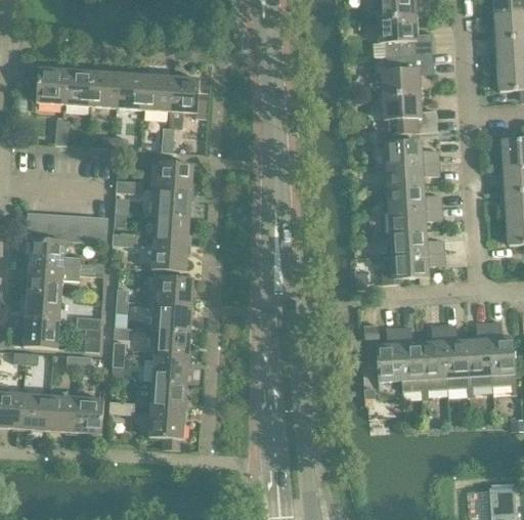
[(376,0),(378,18),(416,16),(415,0),(376,0)]
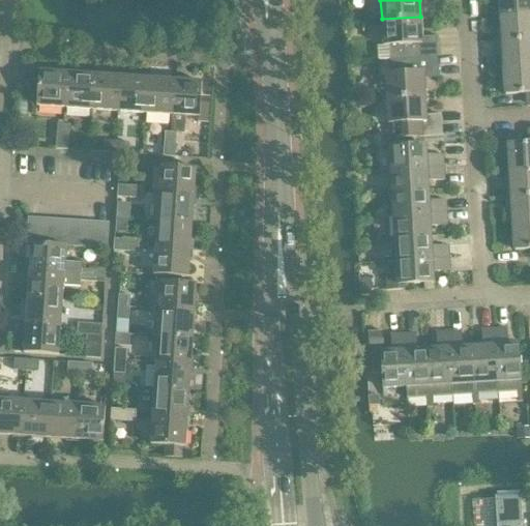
[(499,0),(500,12),(529,10),(529,0),(499,0)]
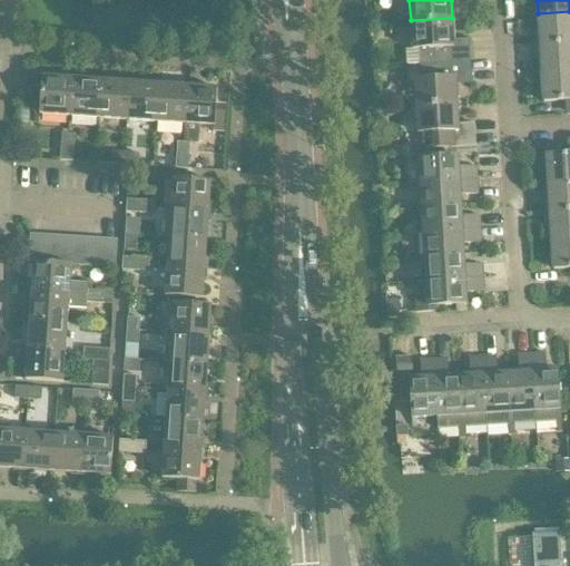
[(534,30),(534,41),(569,39),(569,11),(538,13),(539,30),(534,30)]
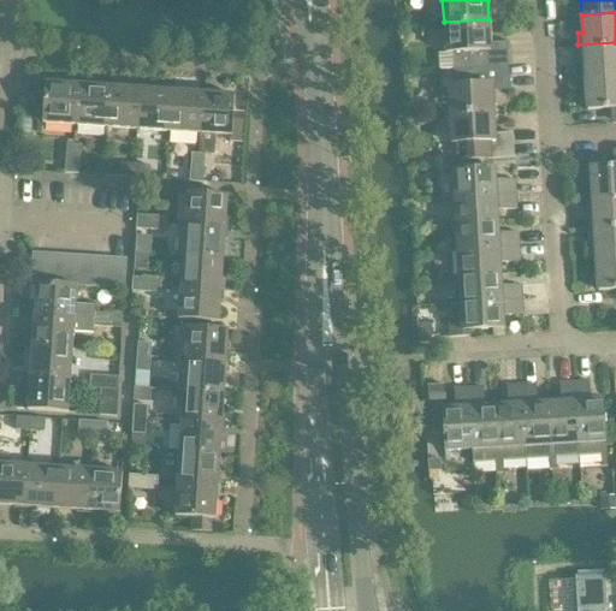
[(452,49),(454,66),(508,63),(507,40),(490,41),(489,19),(444,22),(445,51),(452,49)]
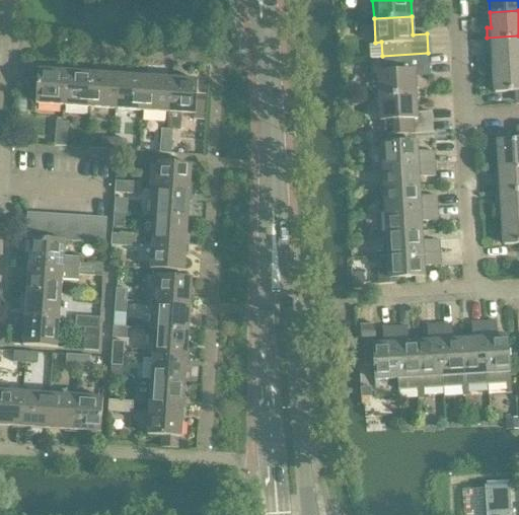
[(492,48),(493,63),(518,61),(518,35),(487,38),(488,48),(492,48)]
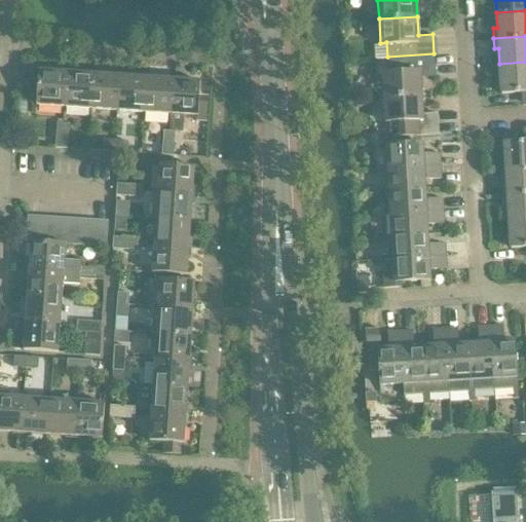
[(382,71),(383,96),(421,94),(420,74),(435,74),(434,53),(387,57),(388,71),(382,71)]
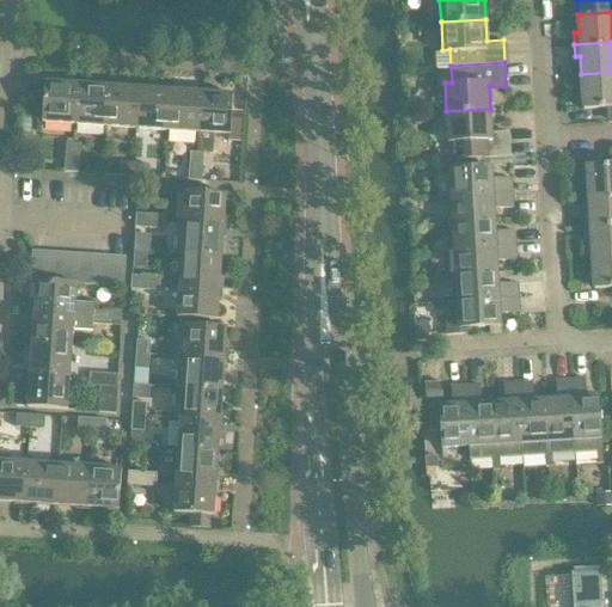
[(611,72),(581,74),(583,105),(611,103),(611,72)]
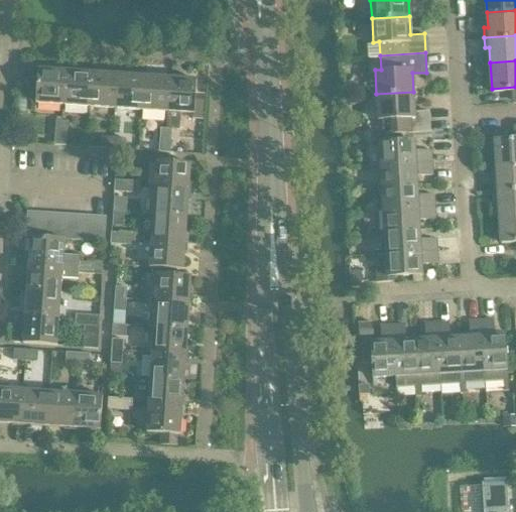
[(35,100),(62,102),(65,68),(38,66),(35,100)]
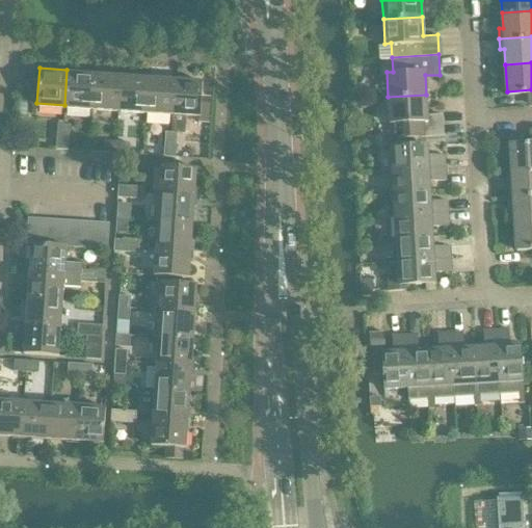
[(64,105),(91,107),(94,72),(67,70),(64,105)]
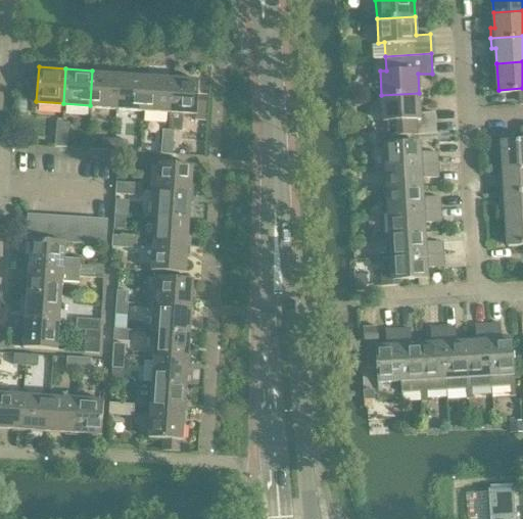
[(90,105),(116,107),(119,73),(92,71),(90,105)]
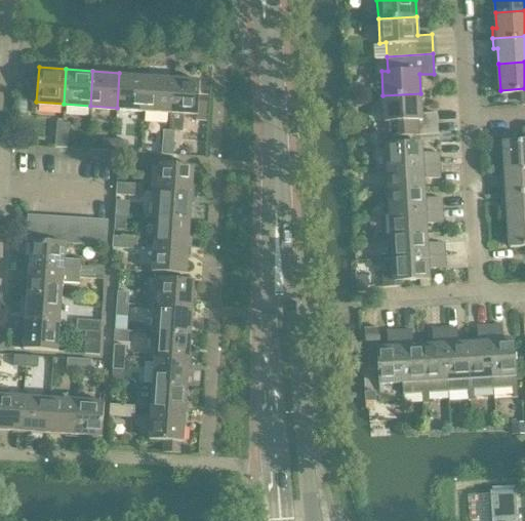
[(117,108),(144,110),(146,75),(119,73),(117,108)]
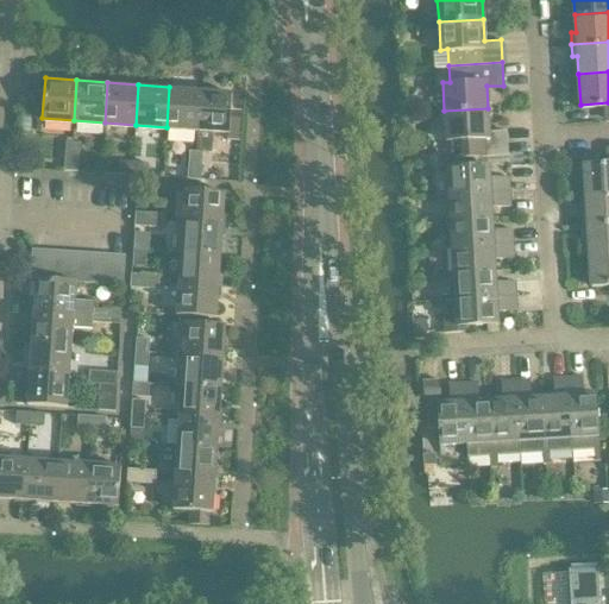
[(167,127),(198,130),(200,88),(169,87),(167,127)]
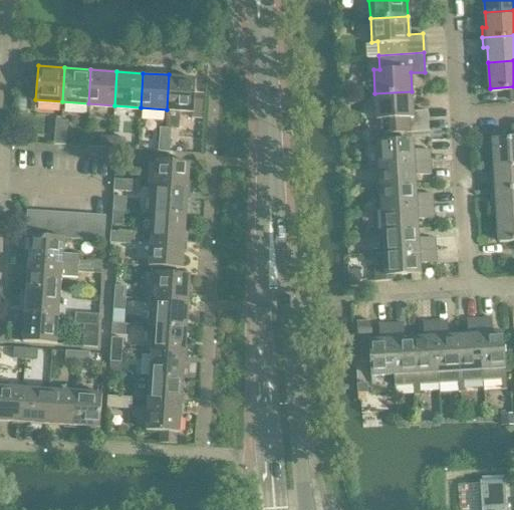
[(160,124),(159,137),(170,138),(171,125),(178,126),(180,110),(193,111),(196,76),(169,74),(167,109),(165,125),(160,124)]
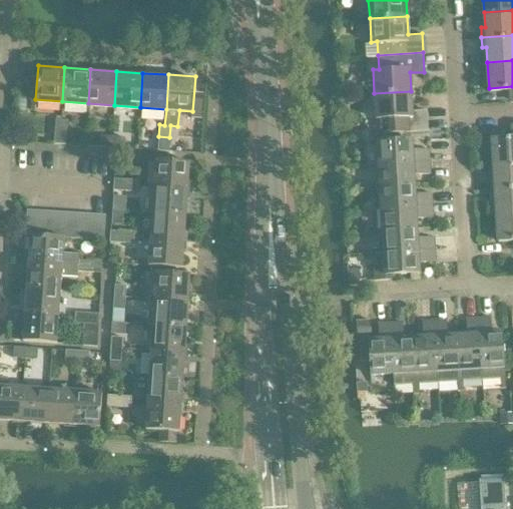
[(411,91),(374,93),(376,117),(381,117),(382,131),(427,129),(426,109),(412,110),(411,91)]
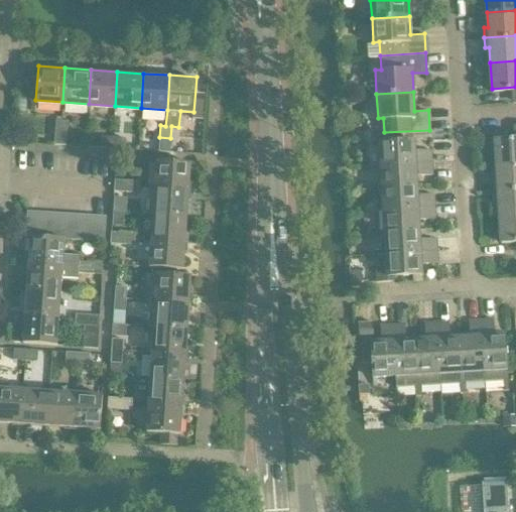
[(55,118),(55,130),(67,131),(67,119),(55,118)]
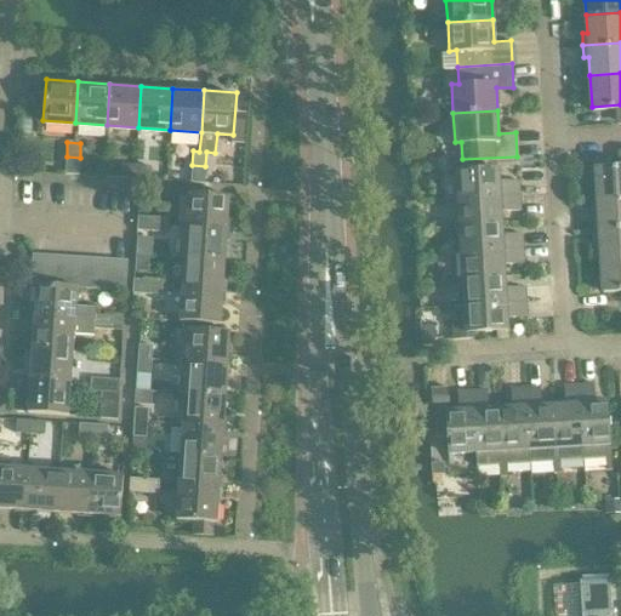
[(80,158),(67,157),(66,171),(79,171),(80,158)]
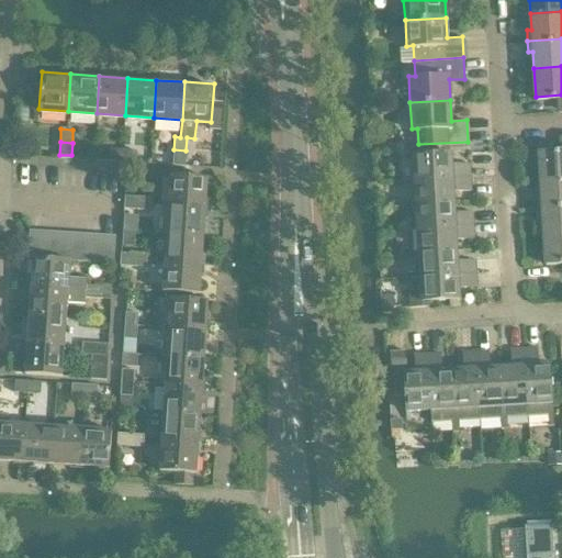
[(109,158),(122,159),(123,147),(110,146),(109,158)]
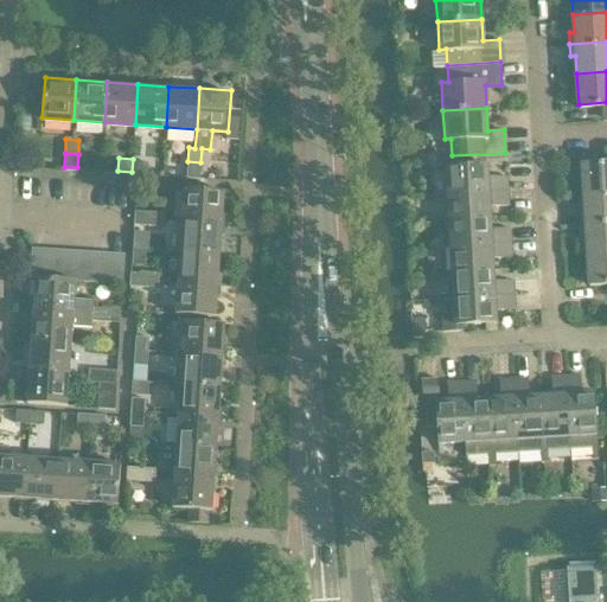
[(133,159),(132,172),(146,173),(147,160),(133,159)]
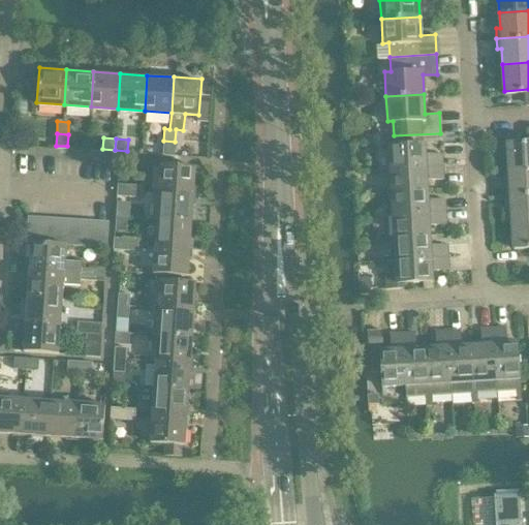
[(528,140),(507,141),(508,167),(528,166),(528,140)]
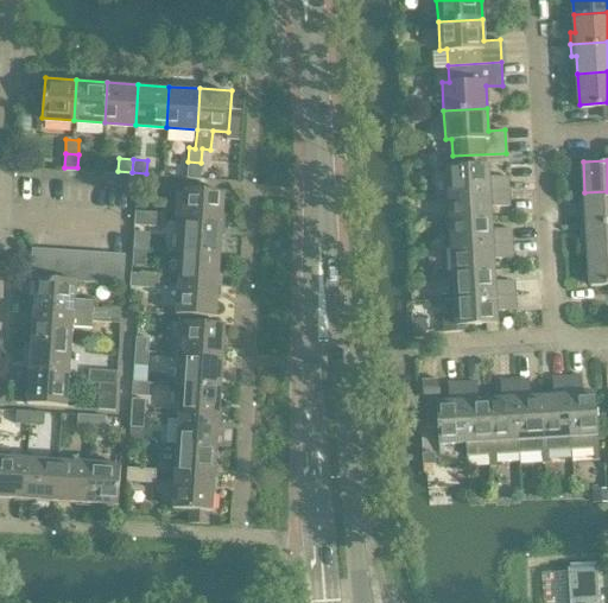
[(201,163),(188,162),(188,176),(201,177),(201,163)]
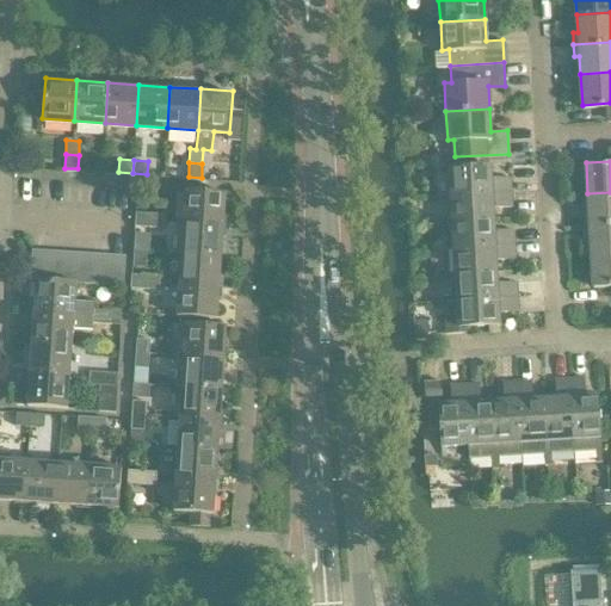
[(449,169),(450,193),(511,190),(510,175),(491,177),(491,165),(440,167),(440,171),(449,169)]
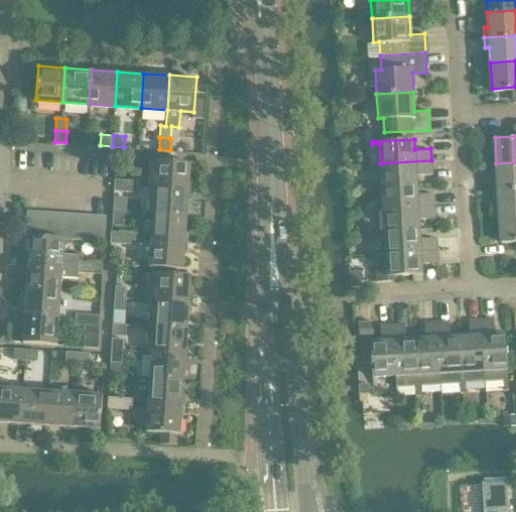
[(156,158),(154,185),(188,187),(190,161),(156,158)]
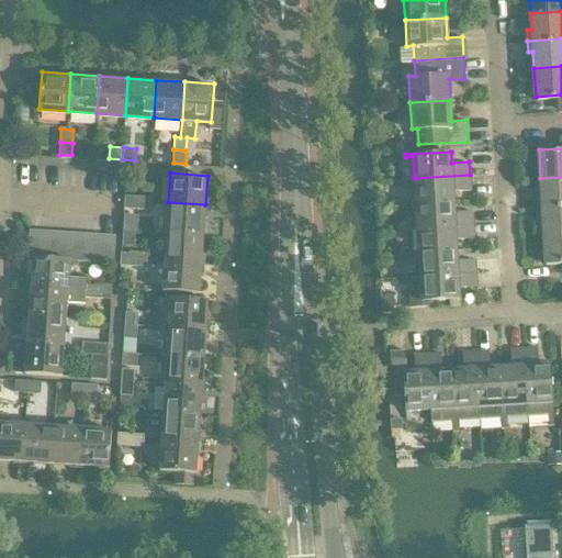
[(407,200),(407,202),(453,200),(453,189),(471,188),(470,175),(414,178),(415,200),(407,200)]
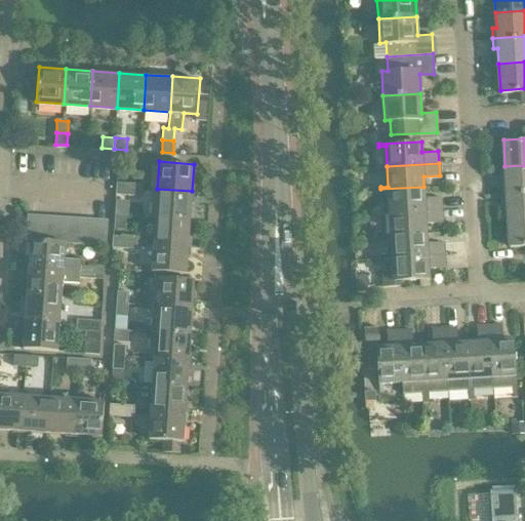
[(501,183),(501,193),(524,191),(524,165),(505,166),(506,183),(501,183)]
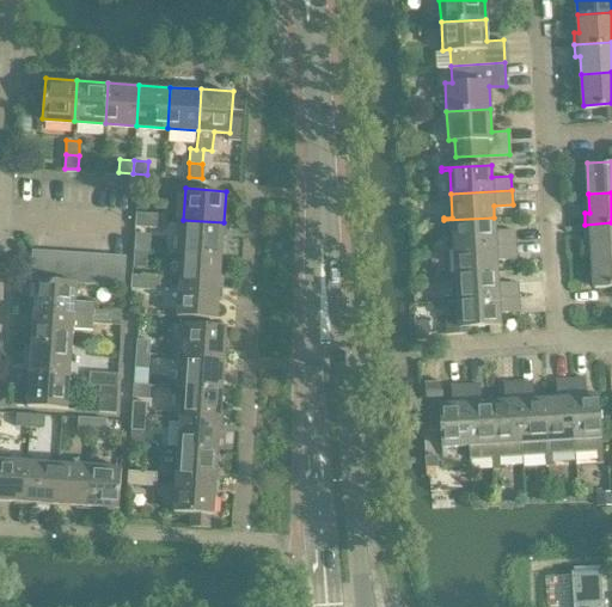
[(135,224),(150,225),(150,212),(136,210),(135,224)]
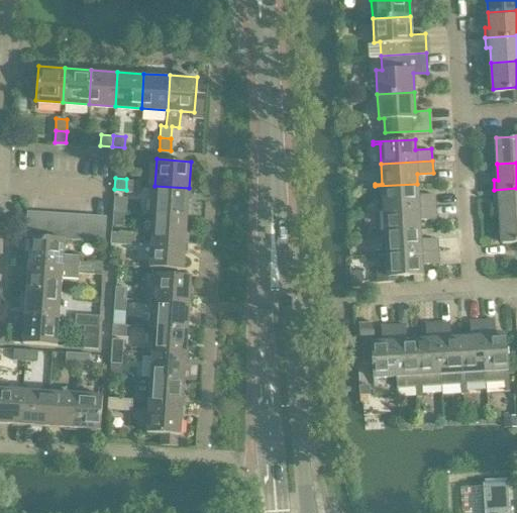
[(126,179),(126,190),(138,190),(138,179),(126,179)]
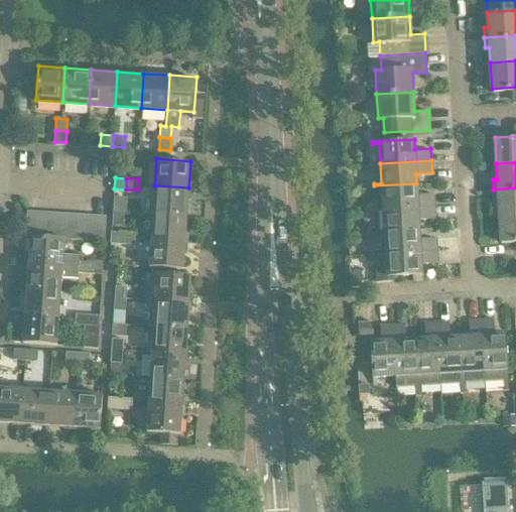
[(382,187),(383,208),(434,205),(433,193),(417,194),(416,183),(374,185),(374,188),(382,187)]
